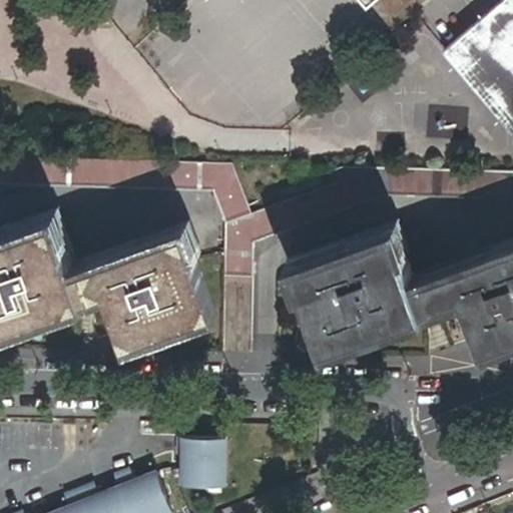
[(426,0),(368,0),(393,29),(426,0)]
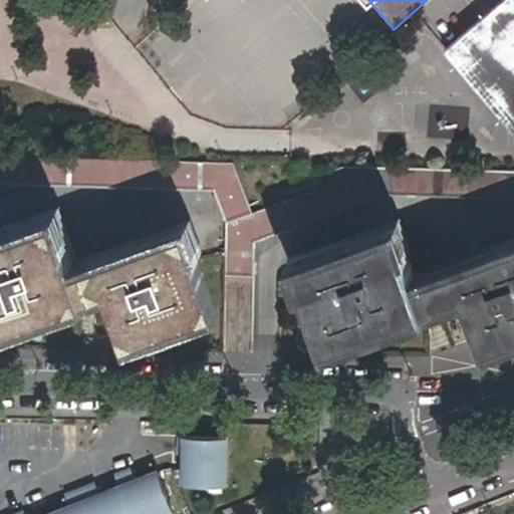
[(513,132),(513,0),(503,0),(445,49),(513,132)]
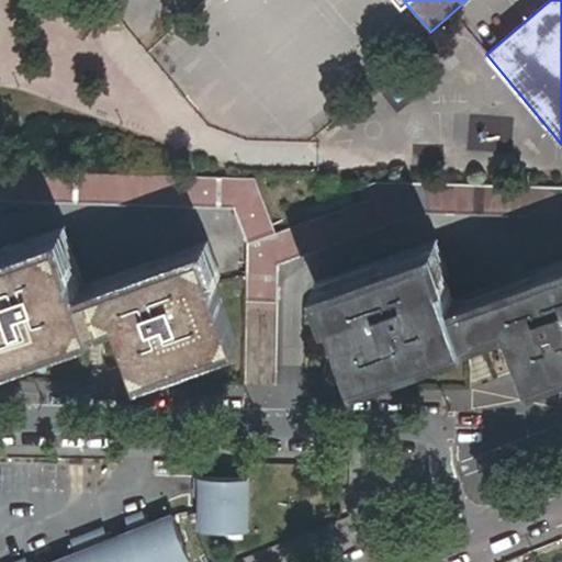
[(244,238),(273,227),(255,180),(0,172),(0,204),(233,211),(244,238)]
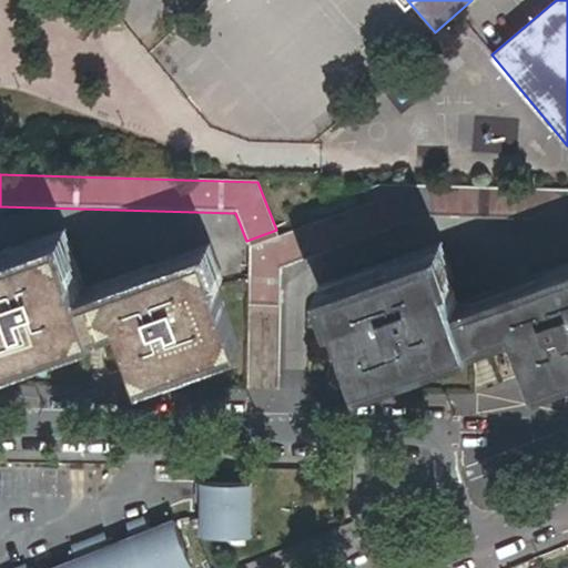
[(567,191),(418,186),(280,237),(250,249),(249,269),(280,270),(423,219),(433,219),(567,222),(567,191)]
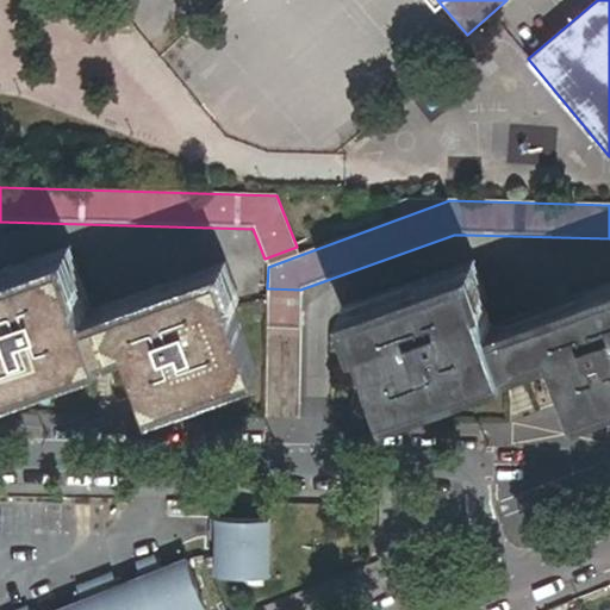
[(268,267),(300,255),(297,247),(265,259),(268,267)]
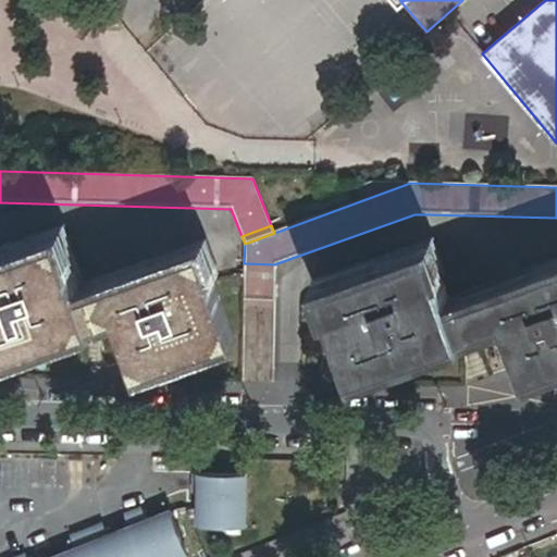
[(202,248),(82,292),(60,233),(0,254),(0,356),(115,314),(136,371),(234,335),(202,248)]
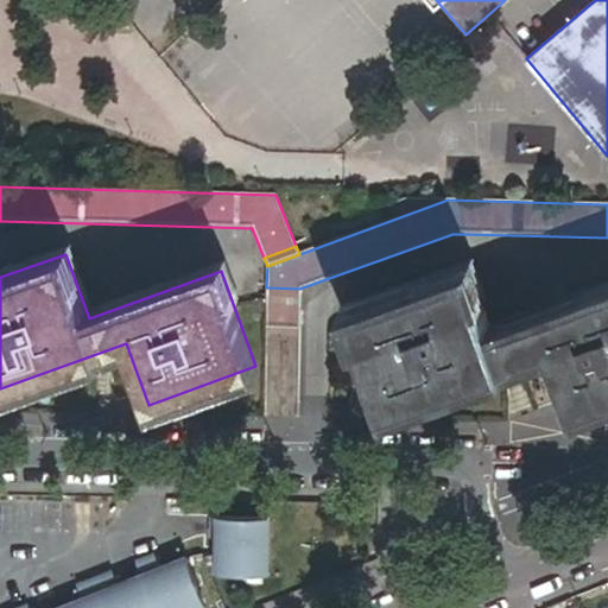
[(607,291),(492,334),(468,270),(349,312),(384,410),(549,350),(571,413),(607,399),(607,291)]
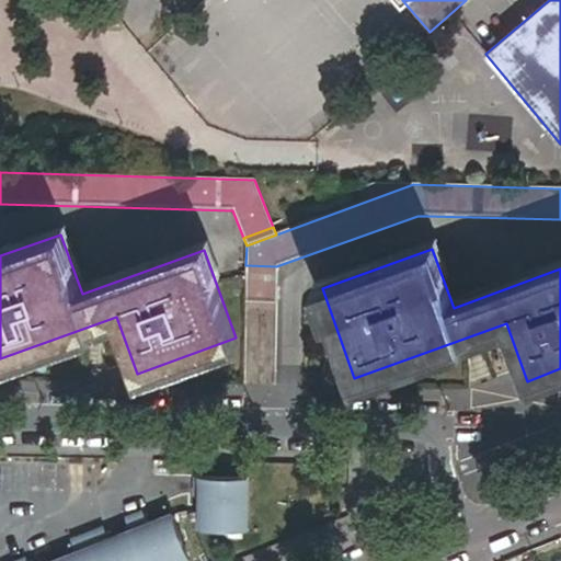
[(276,276),(276,266),(245,265),(244,275),(276,276)]
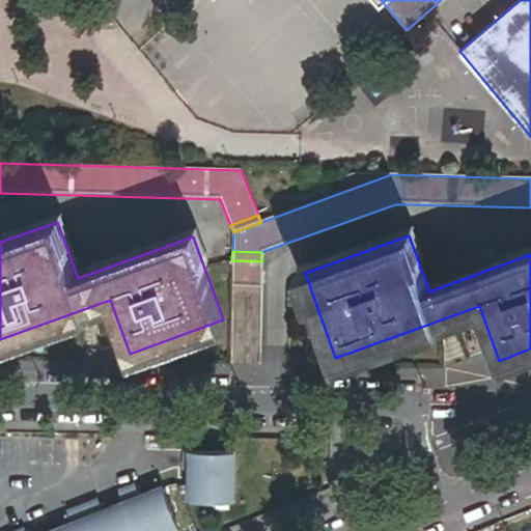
[(260,289),(261,261),(231,260),(230,288),(260,289)]
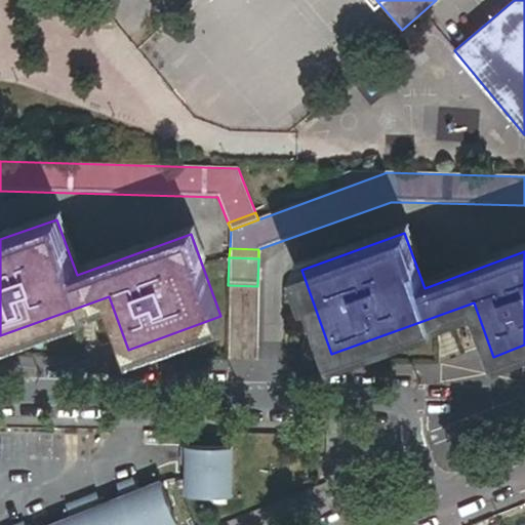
[(231,447),(183,446),(183,465),(188,465),(187,490),(231,491),(231,447)]
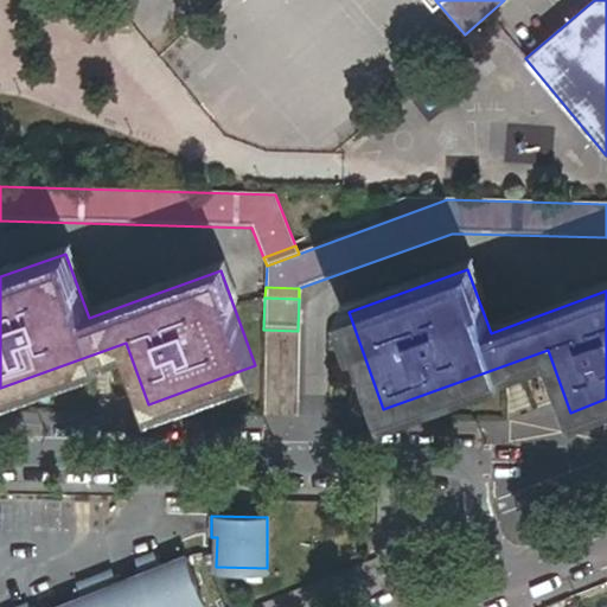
[(185,560),(160,570),(154,557),(138,564),(142,577),(154,606),(202,606),(204,606),(185,560)]
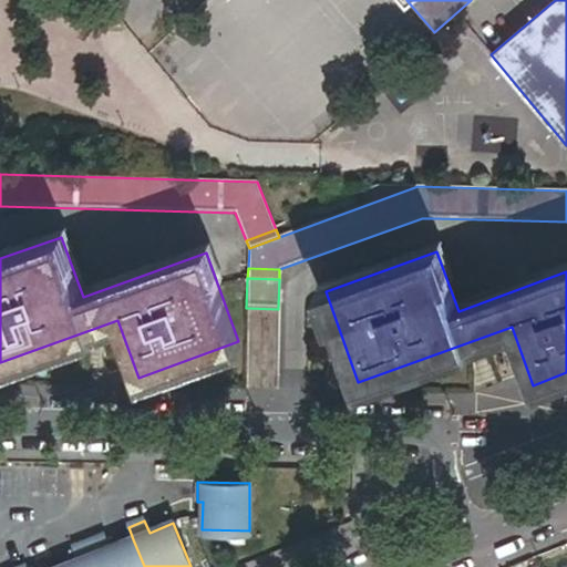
[(144,566),(133,539),(110,548),(104,536),(89,543),(98,566),(144,566)]
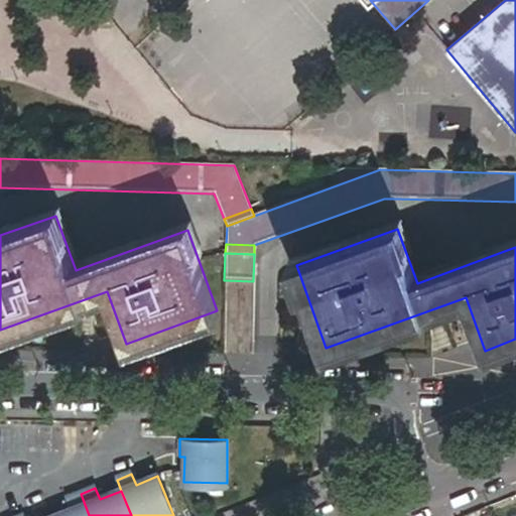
[(71,511),(56,515),(89,515),(81,494),(66,500),(71,511)]
